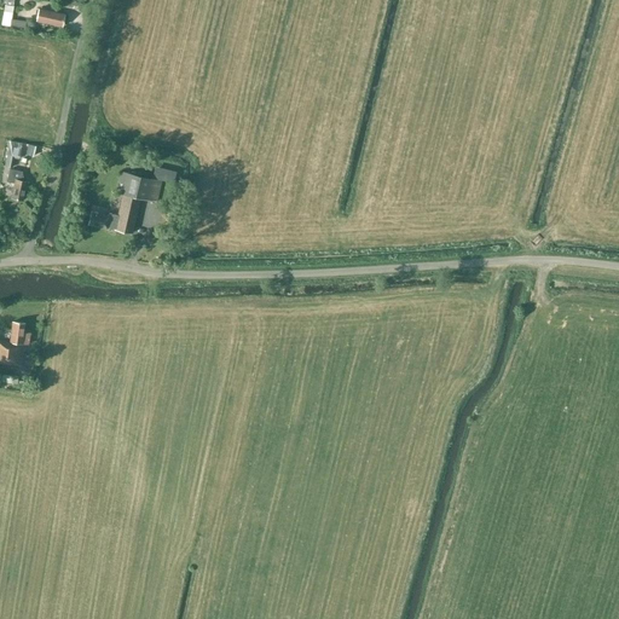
[(13,0),(6,0),(6,5),(5,5),(3,25),(11,27),(11,25),(25,28),(27,21),(12,19),(15,6),(13,6),(13,0)]
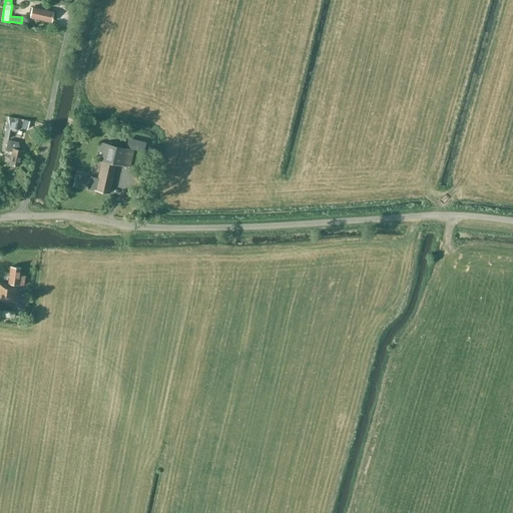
[(51,22),(53,12),(32,7),(30,17),(51,22)]
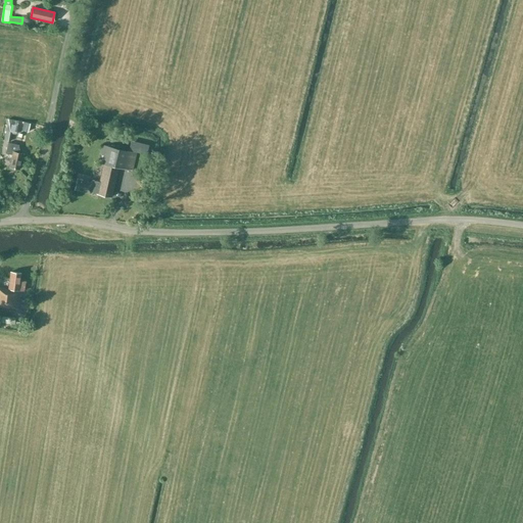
[(43,126),(31,123),(30,131),(41,134),(43,126)]
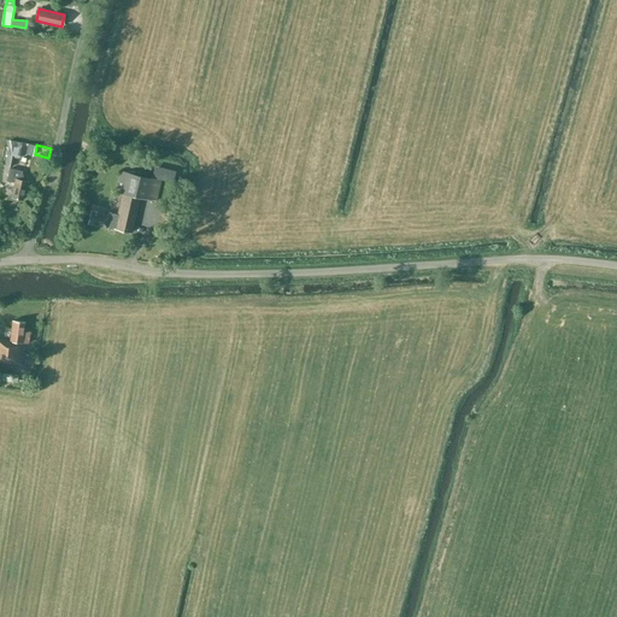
[(21,151),(9,148),(5,165),(13,166),(16,158),(19,158),(21,151)]
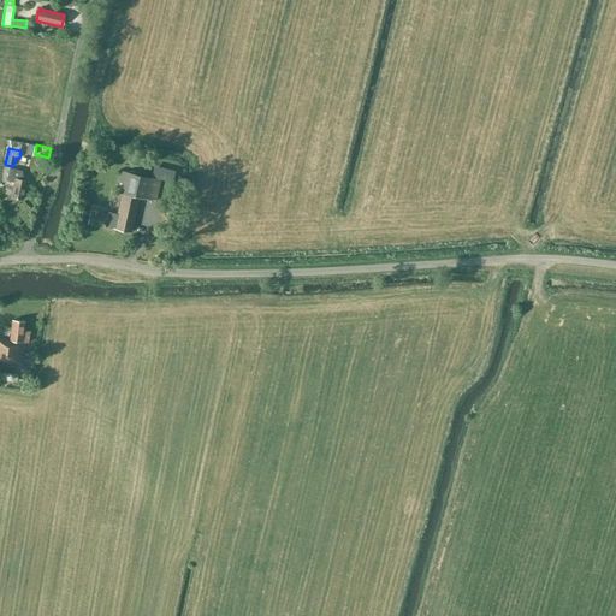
[(21,179),(22,171),(9,169),(6,181),(15,182),(11,197),(23,200),(27,181),(21,179)]
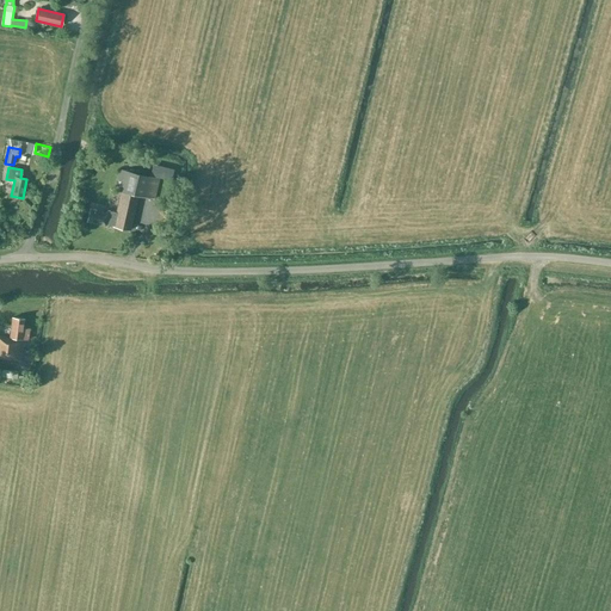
[(154,199),(159,178),(119,170),(115,191),(121,192),(117,211),(109,210),(107,213),(90,209),(87,222),(105,226),(105,223),(113,226),(113,227),(129,230),(137,196),(154,199)]
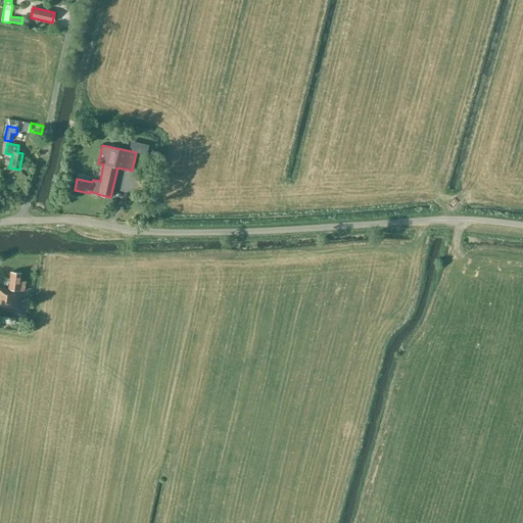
[(20,273),(10,272),(8,289),(0,287),(0,304),(0,305),(18,308),(20,290),(24,290),(25,281),(19,281),(20,273)]
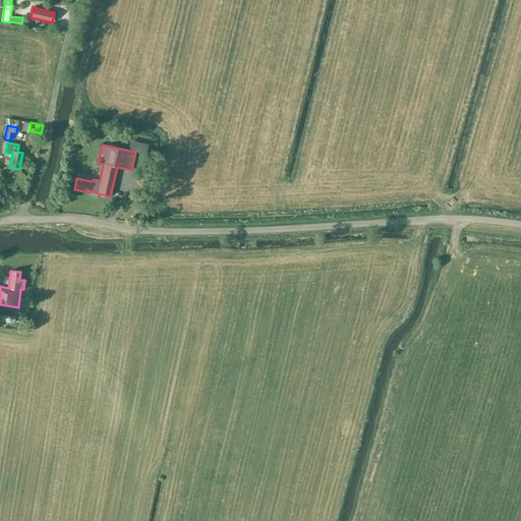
All buildings are outlined.
